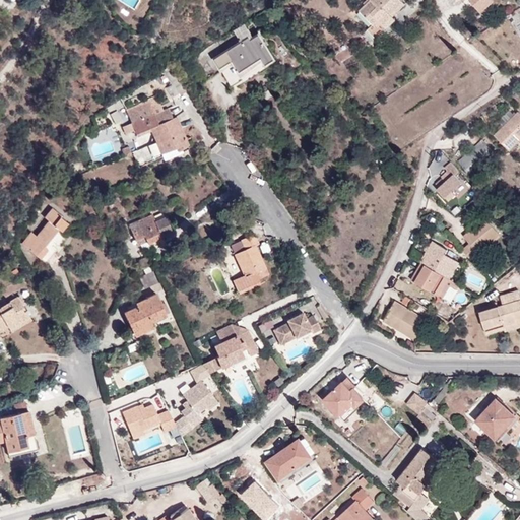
[(361,10),(374,25),(379,20),(386,27),(388,28),(397,20),(393,16),(405,5),(400,0),(371,0),(365,6),(361,10)]
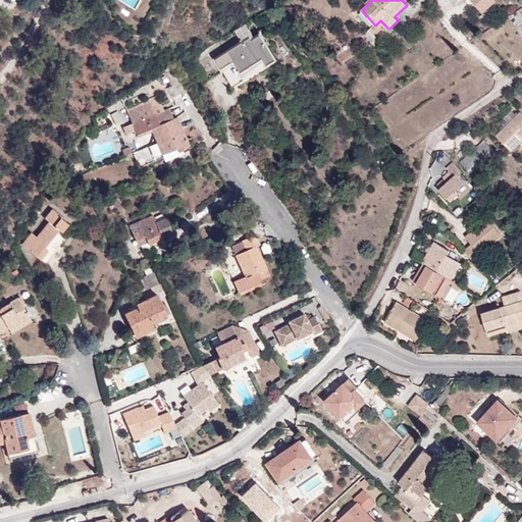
[(475,0),(483,11),(497,1),(496,0),(475,0)]
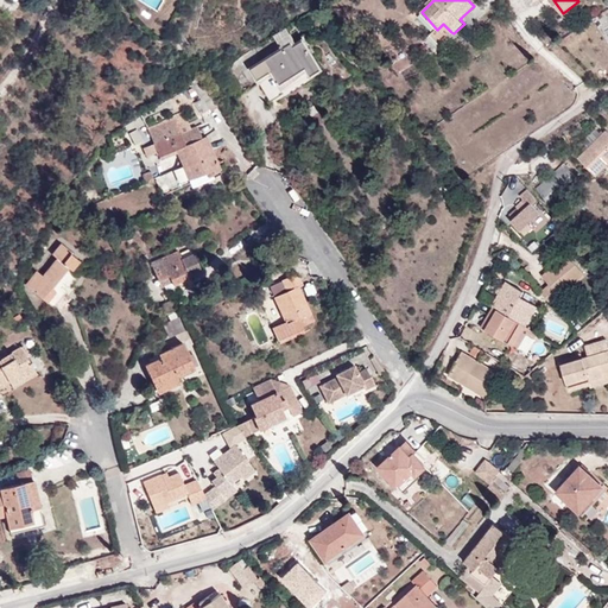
[(443,24),(437,30),(432,35),(441,44),(451,32),(443,24)]
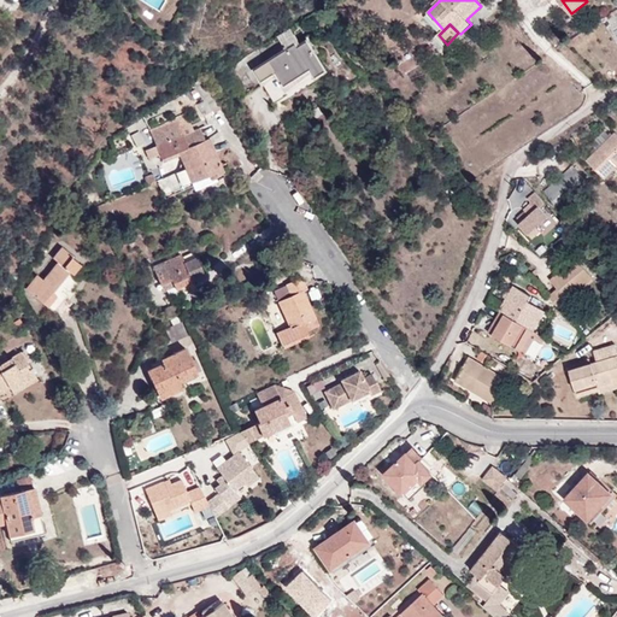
[(299,48),(301,46),(291,28),(280,35),(288,50),(297,45),(299,48)]
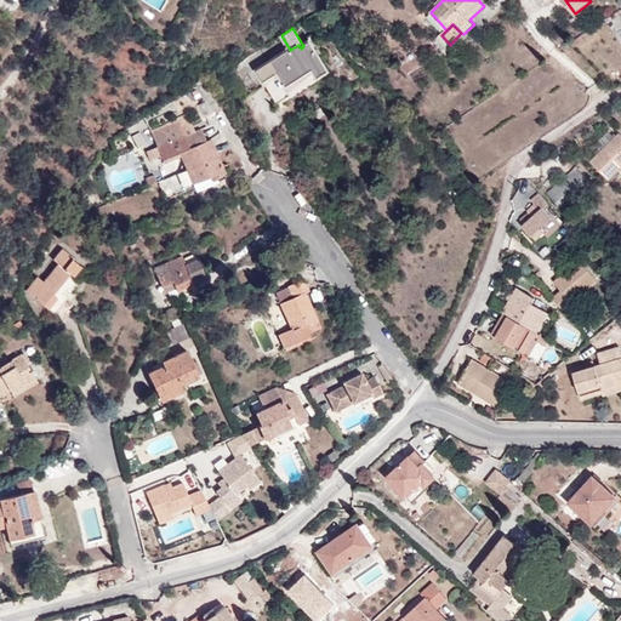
[(311,43),(303,46),(301,49),(298,45),(290,50),(257,70),(266,84),(279,77),(289,90),(313,74),(317,78),(329,70),(311,43)]
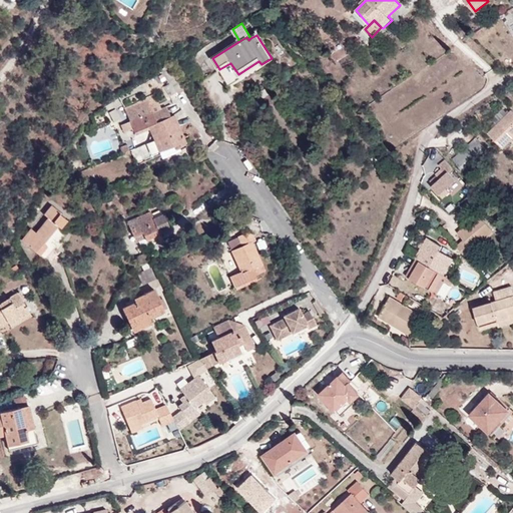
[(182,87),(168,67),(162,71),(175,92),(182,87)]
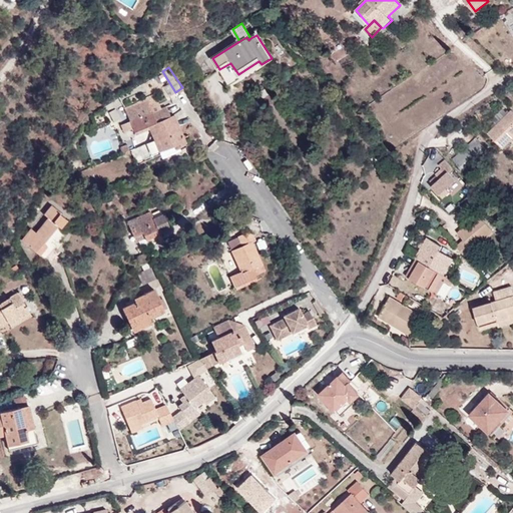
[(122,100),(109,103),(113,120),(126,117),(122,100)]
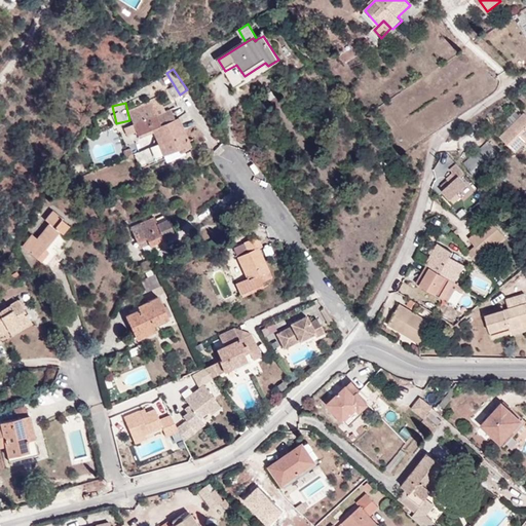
[(141,107),(129,112),(140,135),(152,129),(163,156),(178,150),(180,153),(184,151),(183,149),(190,146),(178,118),(174,120),(170,110),(147,119),(141,107)]
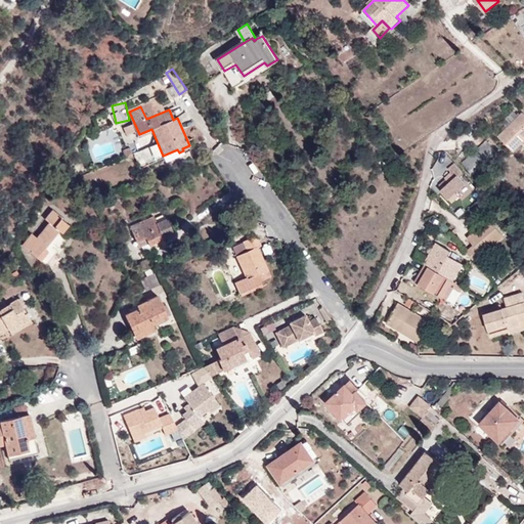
[(523,139),(523,114),(522,113),(499,135),(514,150),(523,139)]
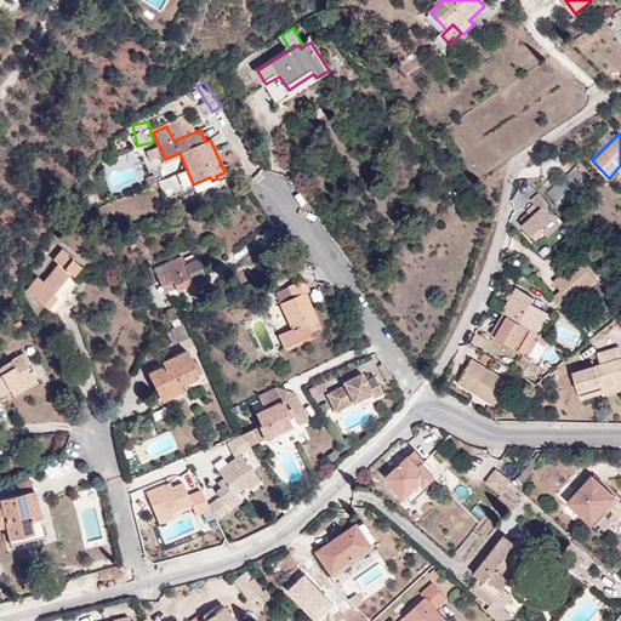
[(550,191),(560,204),(587,181),(575,167),(550,191)]
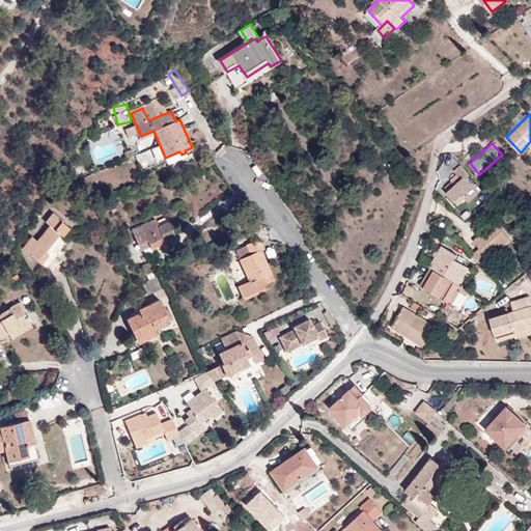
[(179,151),(165,158),(168,163),(187,156),(186,152),(182,155),(179,151)]
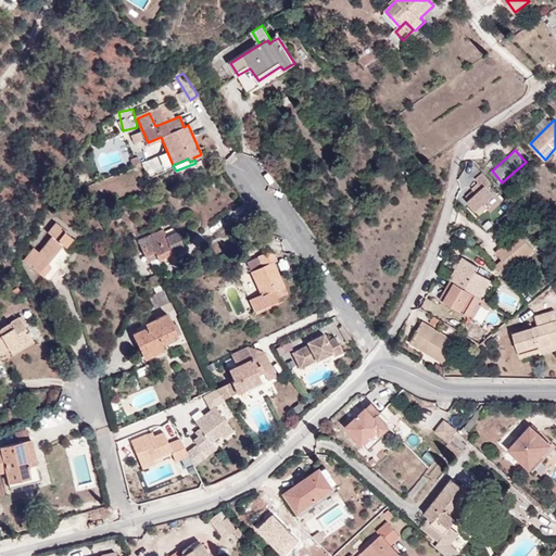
[(491,182),(483,174),(476,180),(479,185),(472,191),(474,192),(476,196),(470,201),(468,202),(476,211),(493,196),(485,187),(491,182)]
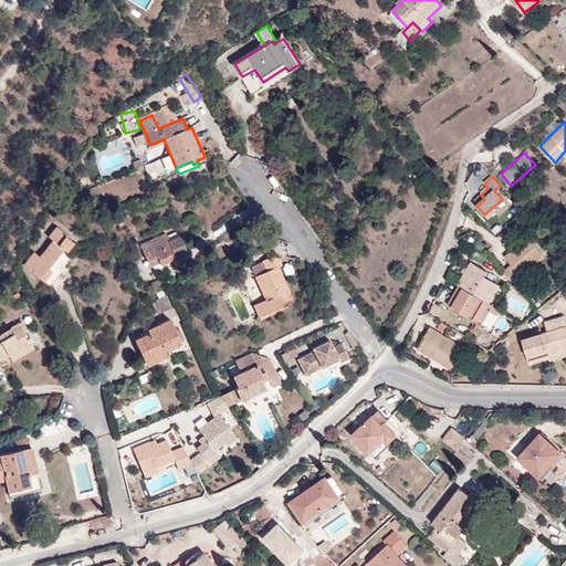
[(25,264),(45,281),(52,271),(49,268),(64,249),(67,251),(75,243),(65,236),(66,233),(58,227),(50,237),(54,240),(41,258),(34,252),(25,264)]
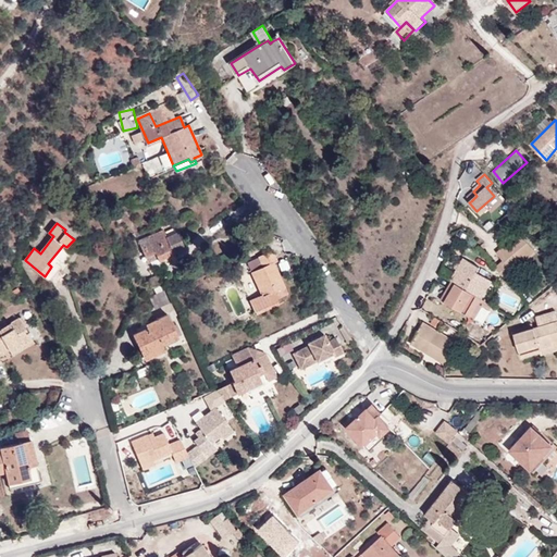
[(139,242),(149,262),(184,247),(177,232),(165,236),(163,231),(139,242)]
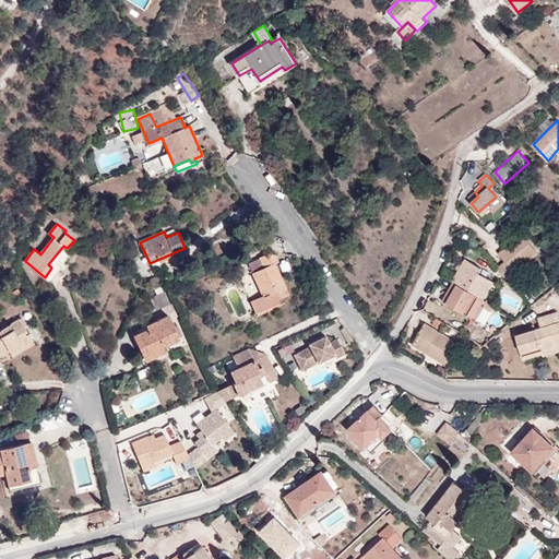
[(506,261),(497,268),(506,278),(515,271),(527,260),(536,252),(521,235),(509,246),(503,250),(499,253),(506,261)]
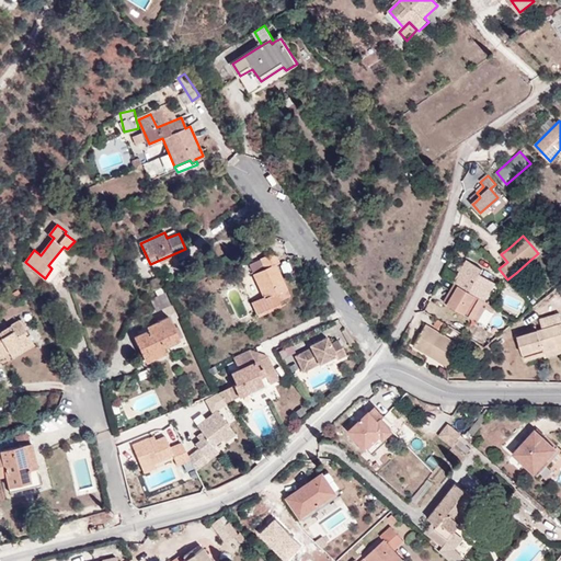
[(52,268),(45,278),(50,283),(65,265),(60,262),(76,243),(75,241),(67,249),(64,247),(48,265),(52,268)]
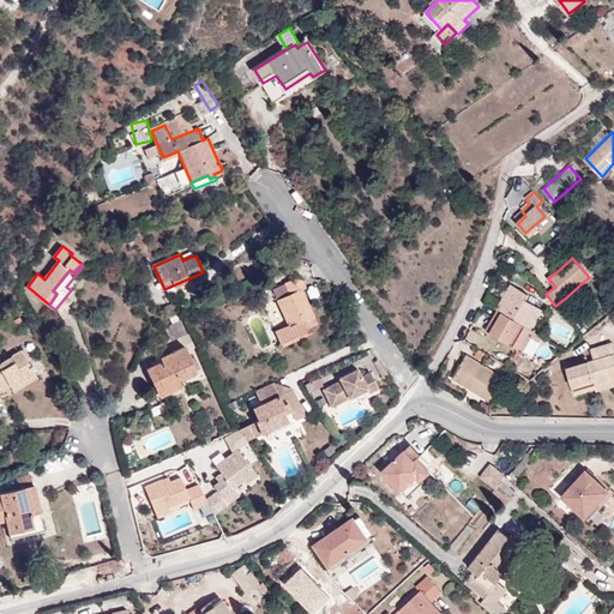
[(289,294),(277,300),(289,324),(283,327),(289,339),(307,331),(306,329),(302,321),(307,319),(313,315),(301,289),(305,288),(300,278),(286,284),(289,294)]
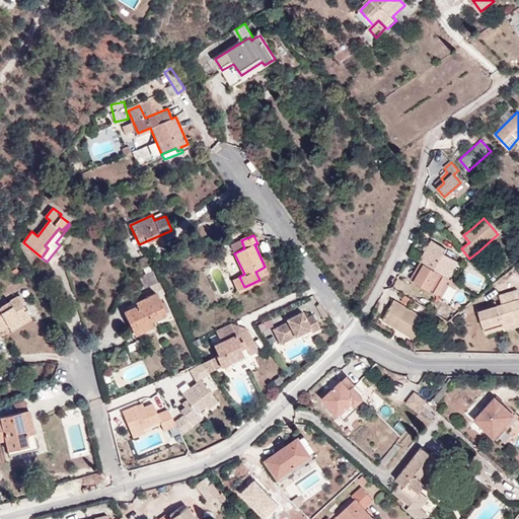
[(231,244),(234,253),(244,248),(241,240),(231,244)]
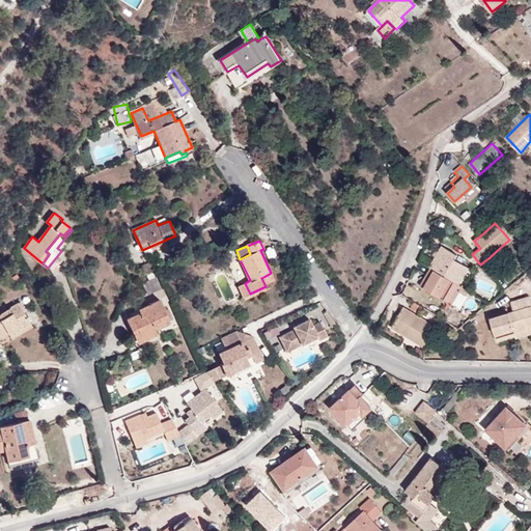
[(443,246),(430,268),(454,283),(459,285),(469,269),(454,260),(457,255),(443,246)]
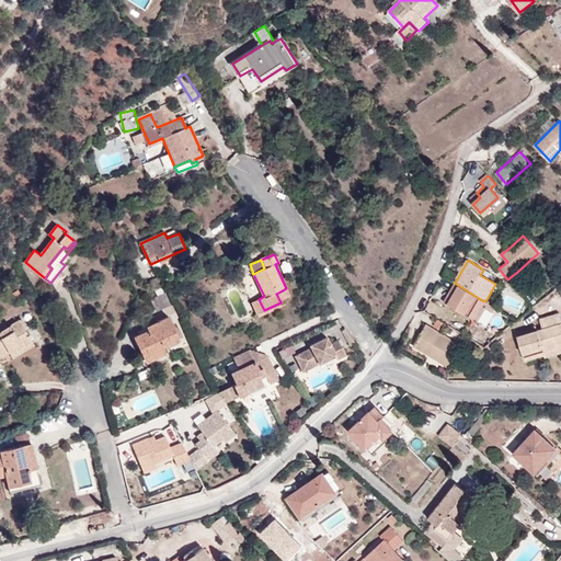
[(529,261),(517,272),(522,276),(535,265),(529,261)]
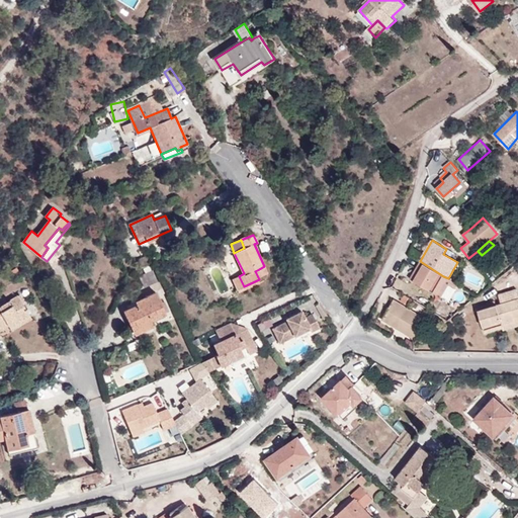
[(138,261),(141,269),(150,266),(147,257),(138,261)]
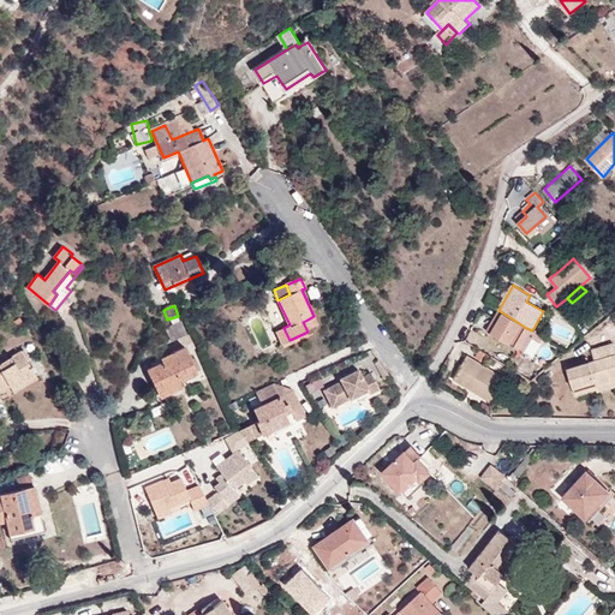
[(526,328),(499,310),(487,330),(515,347),(526,328)]
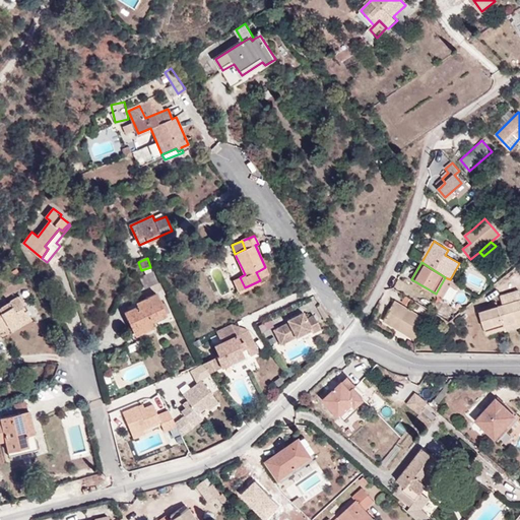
[(137,279),(142,288),(156,280),(152,272),(137,279)]
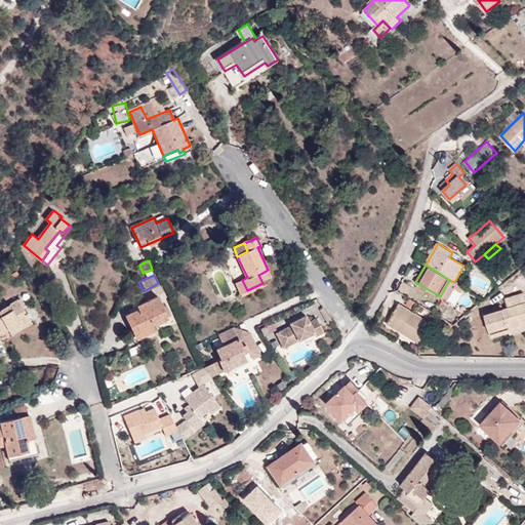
[(444,299),(454,282),(449,280),(440,296),(444,299)]
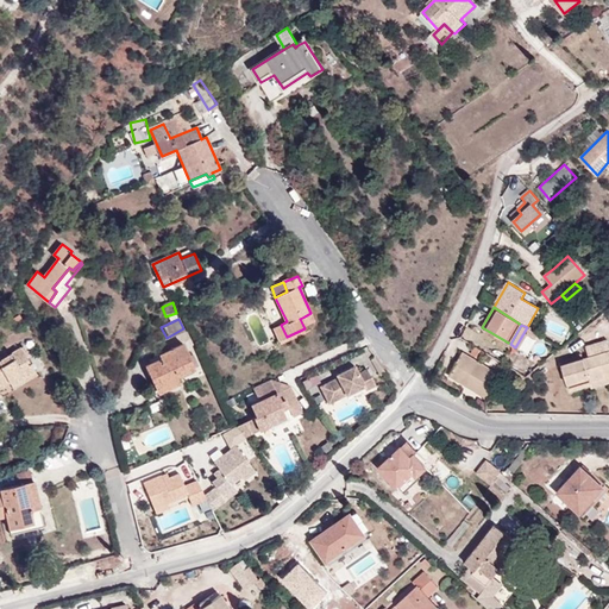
[(563,366),(569,384),(590,378),(591,382),(608,376),(608,345),(607,340),(586,346),(589,358),(563,366)]
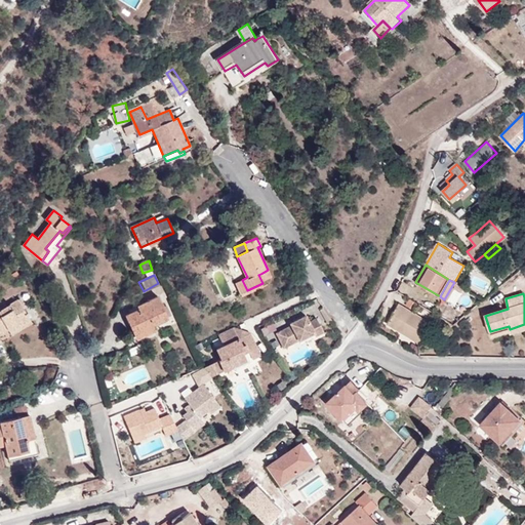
[(126,316),(133,331),(152,323),(168,316),(158,295),(137,305),(139,309),(126,316)]
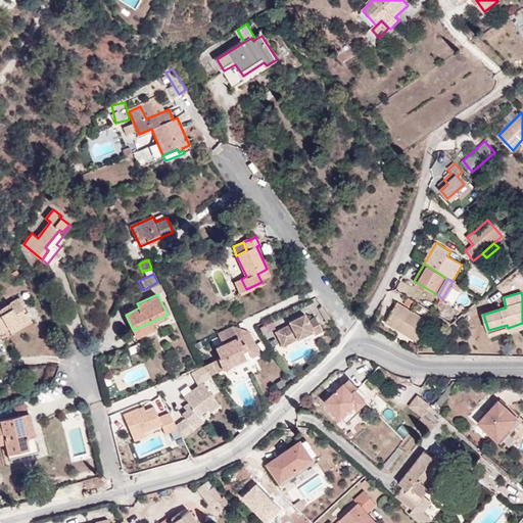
[(0,329),(0,330),(7,325),(9,328),(30,316),(17,297),(9,302),(7,299),(0,303),(0,329)]
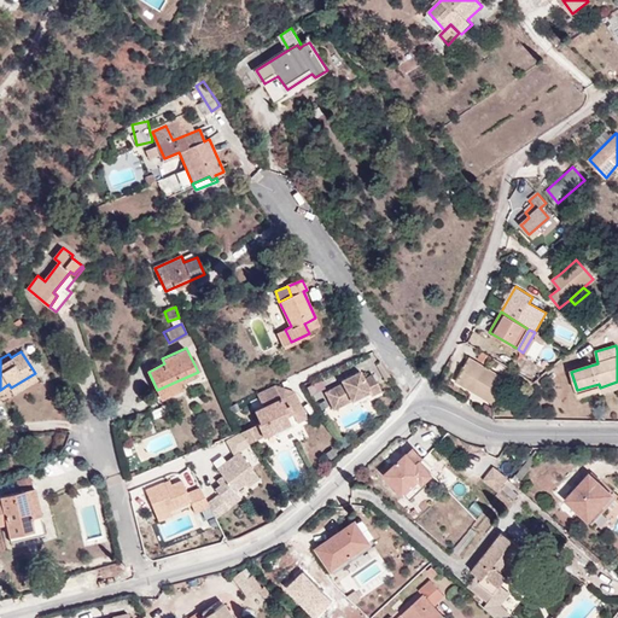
[(456,382),(494,403),(507,382),(470,359),(456,382)]
